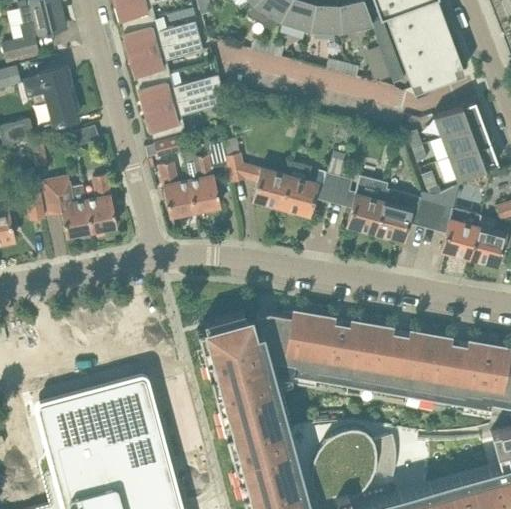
[(20,8),(24,24),(37,21),(40,35),(65,29),(57,0),(37,0),(32,1),(33,5),(20,8)]
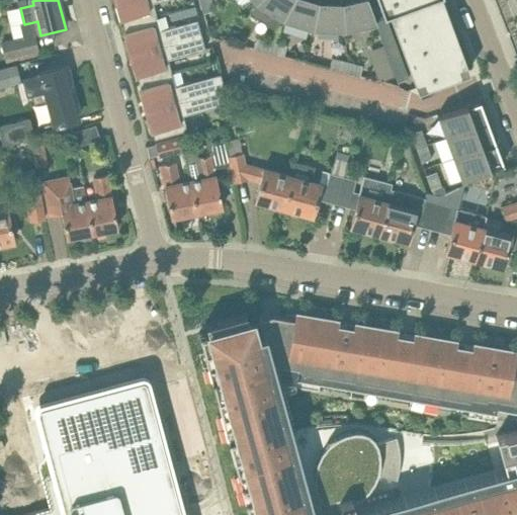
[(114,0),(113,0),(119,21),(122,20),(124,27),(157,18),(153,5),(171,0),(114,0)]
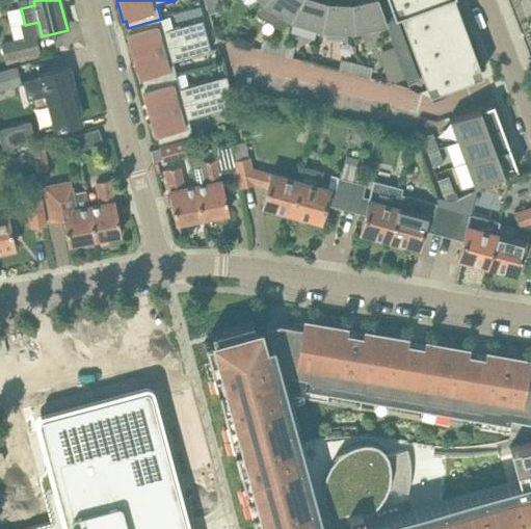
[(217,0),(207,0),(206,0),(210,16),(221,12),(217,0)]
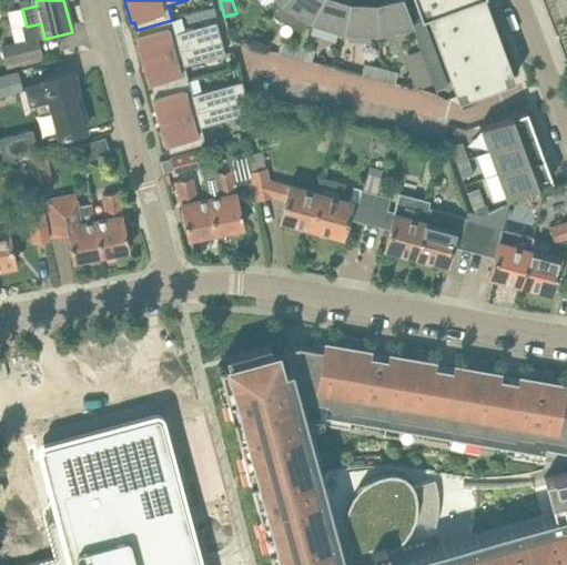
[(310,22),(321,0),(284,0),(281,3),(310,22)]
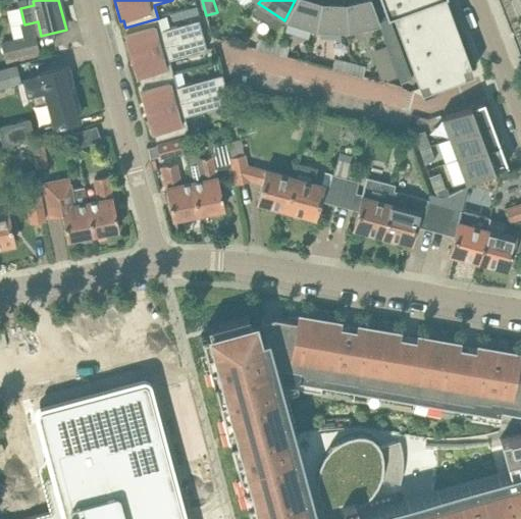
[(315,31),(320,0),(295,0),(284,20),(315,31)]
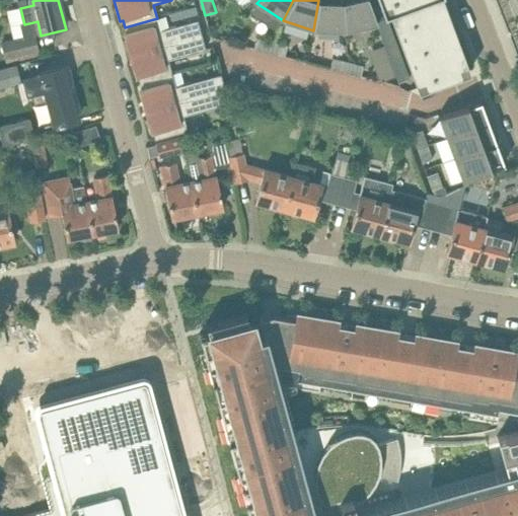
[(345,31),(342,0),(318,0),(313,30),(345,31)]
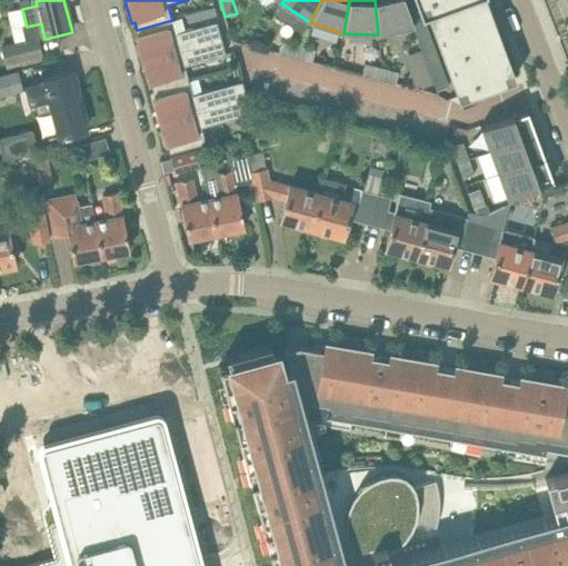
[(412,28),(402,0),(375,0),(378,35),(412,28)]
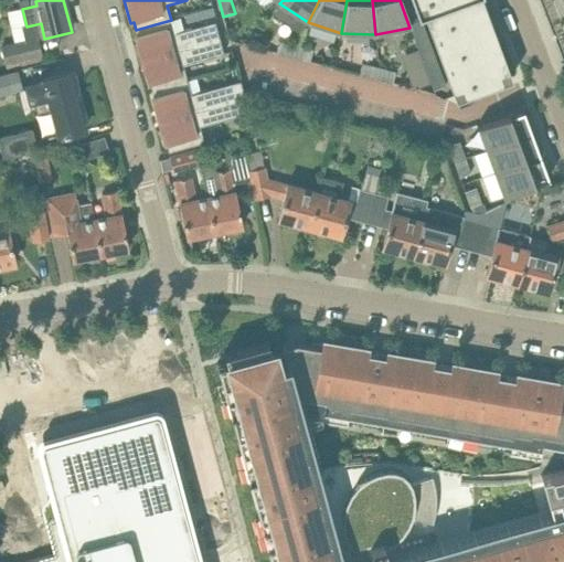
[(400,0),(410,28),(418,52),(431,85),(434,93),(446,88),(418,16),(429,11),(431,11),(440,41),(451,70),(461,94),(455,96),(458,106),(495,93),(492,87),(512,80),(501,51),(490,22),(482,0),(400,0)]
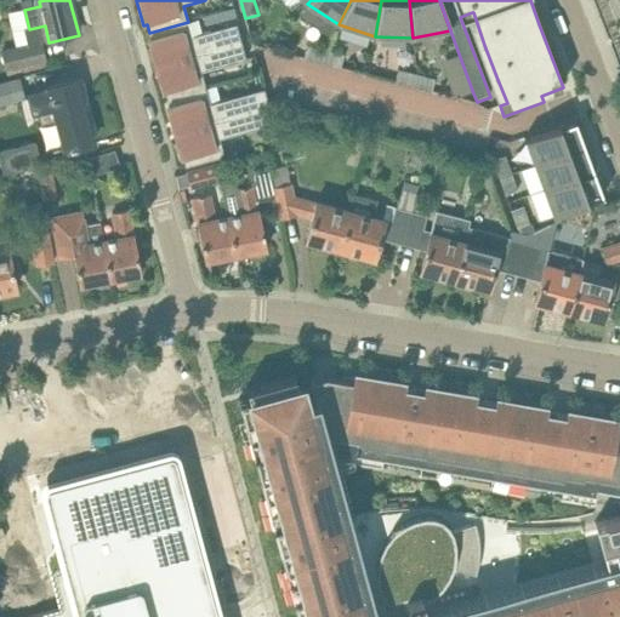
[(188,22),(149,33),(151,41),(148,41),(154,68),(158,67),(242,44),(237,27),(192,39),(188,22)]
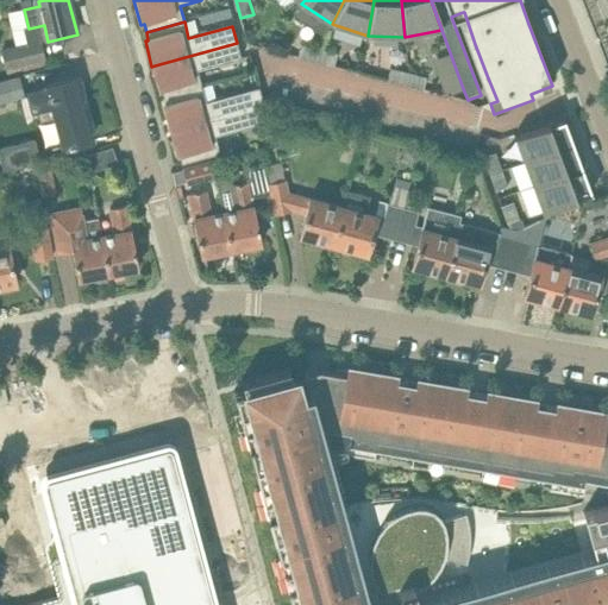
[(7,73),(46,64),(42,42),(4,51),(7,73)]
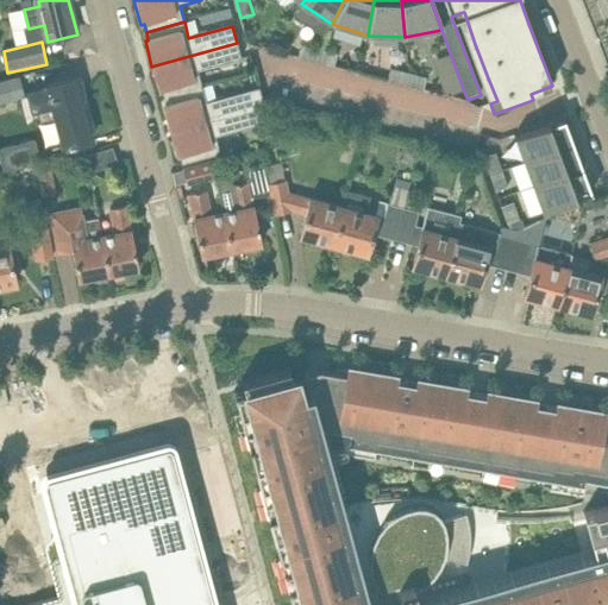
[(237,43),(155,65),(151,67),(158,92),(162,90),(164,99),(202,88),(198,73),(242,61),(237,43)]
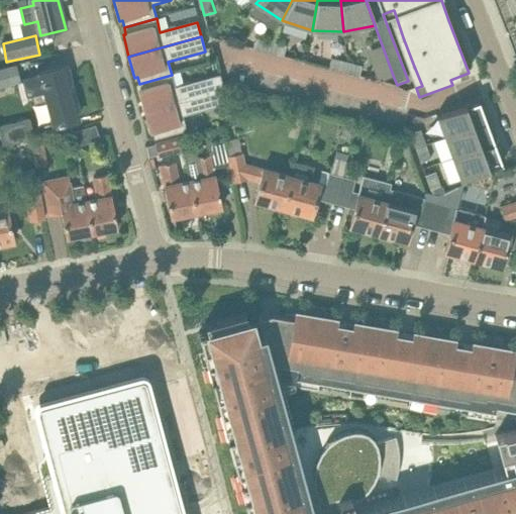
[(269,54),(272,44),(256,40),(253,49),(269,54)]
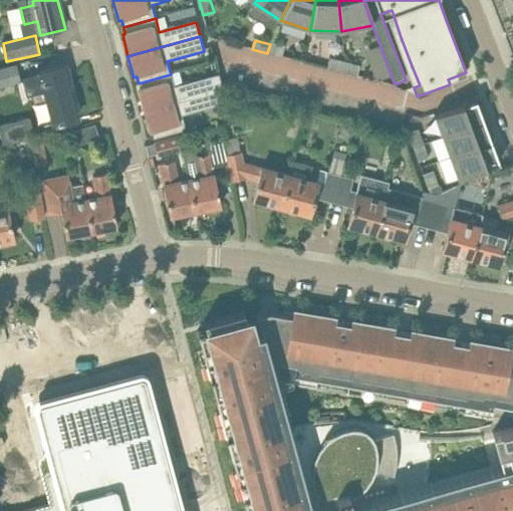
[(267,53),(282,57),(285,48),(270,44),(267,53)]
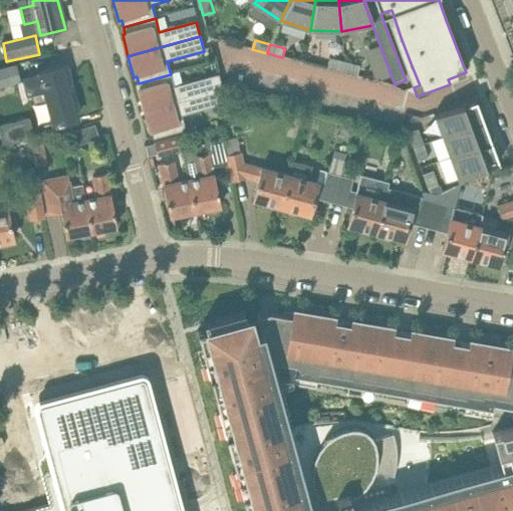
[(342,73),(345,63),(330,60),(327,69),(342,73)]
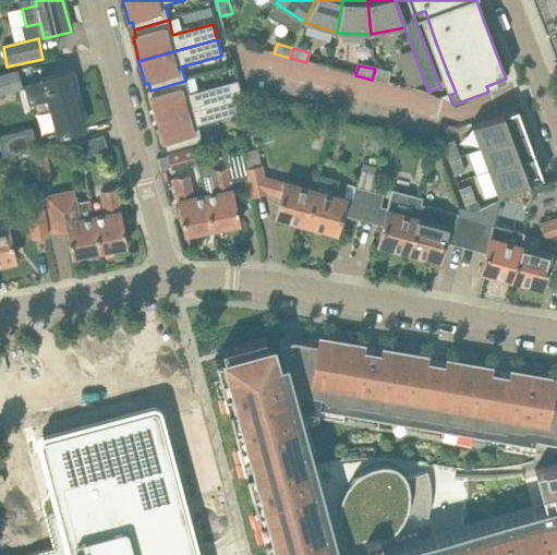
[(372,80),(388,84),(391,73),(375,69),(372,80)]
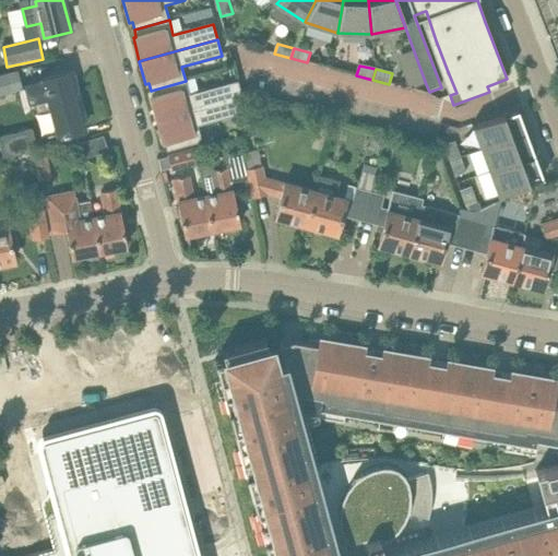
[(0,96),(24,91),(20,71),(0,77),(0,96)]
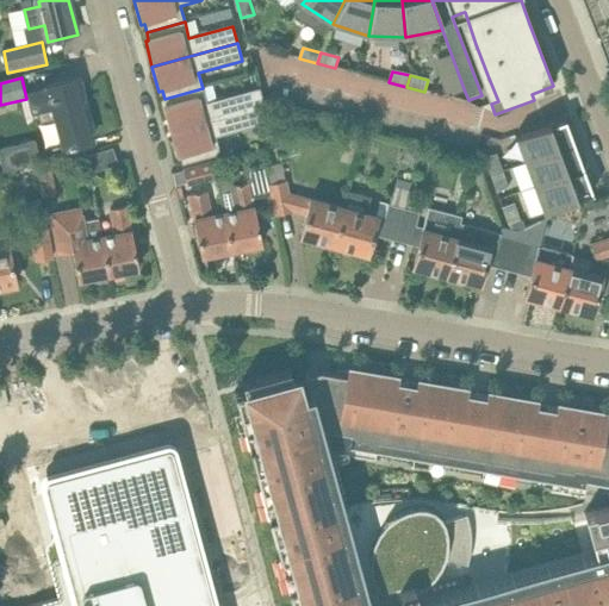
[(30,95),(33,112),(51,107),(63,150),(91,143),(74,80),(48,87),(48,91),(30,95)]
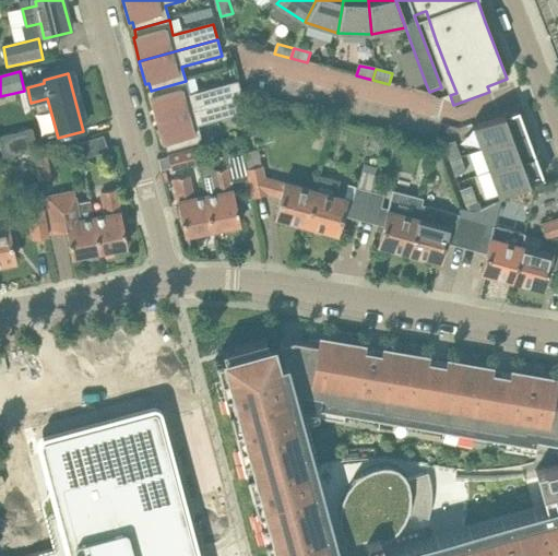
[(186,81),(151,91),(152,97),(150,98),(156,121),(158,121),(242,98),(238,82),(189,95),(186,81)]
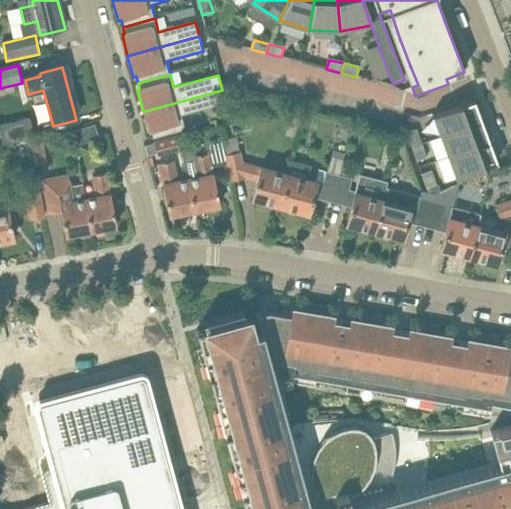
[(222,90),(145,111),(143,111),(148,132),(151,132),(153,139),(185,130),(181,116),(226,104),(222,90)]
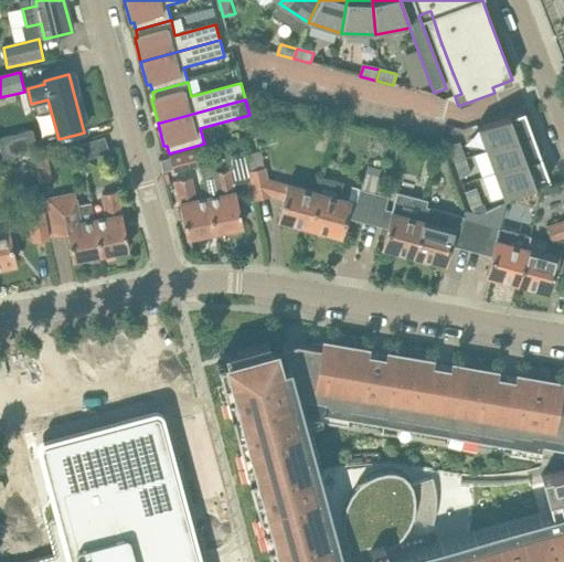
[(533,136),(524,112),(478,129),(487,152),(533,136)]
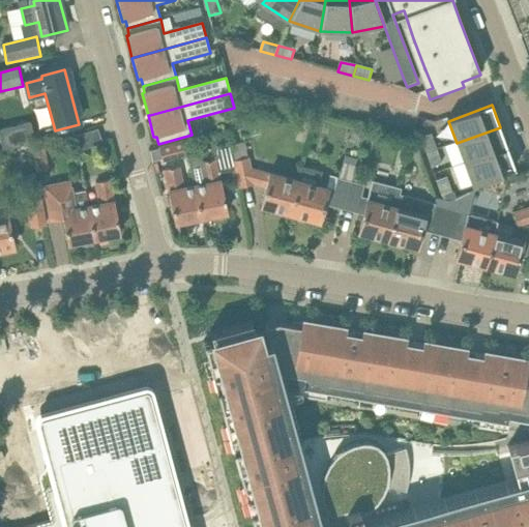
[(0,136),(4,151),(36,143),(31,123),(0,130),(0,136)]
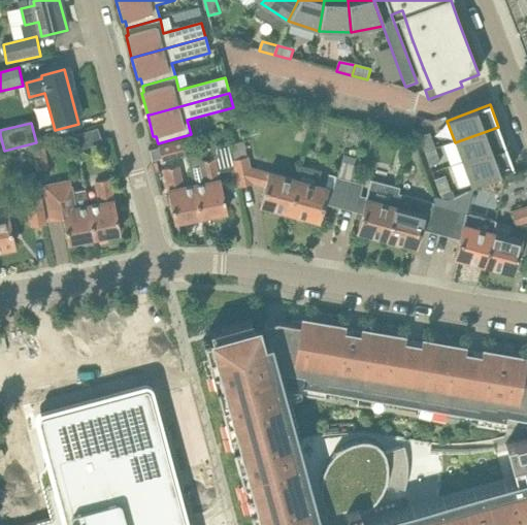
[(505,148),(498,127),(455,142),(463,163),(505,148)]
